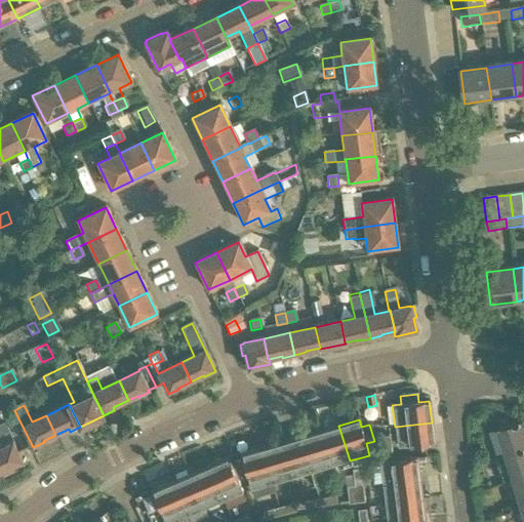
[(504,456),(523,450),(523,422),(517,425),(517,424),(495,431),(504,456)]
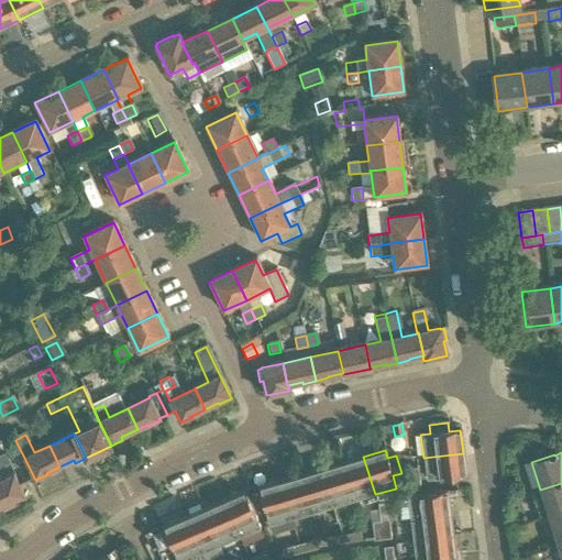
[(466,475),(463,453),(423,458),(427,481),(466,475)]
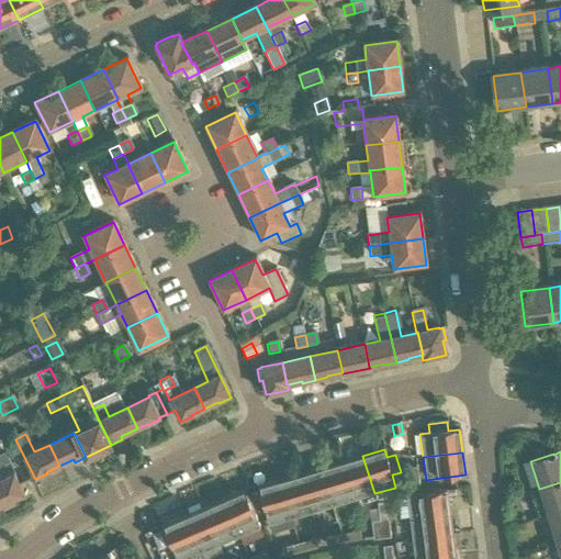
[(341,461),(354,500),(374,493),(362,456),(341,461)]
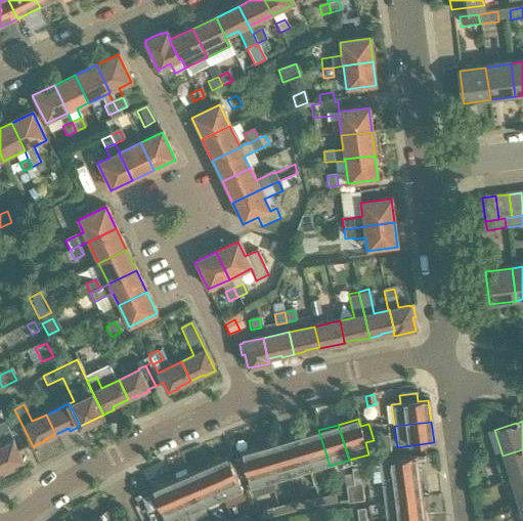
[(330,466),(318,430),(299,436),(309,472),(330,466)]
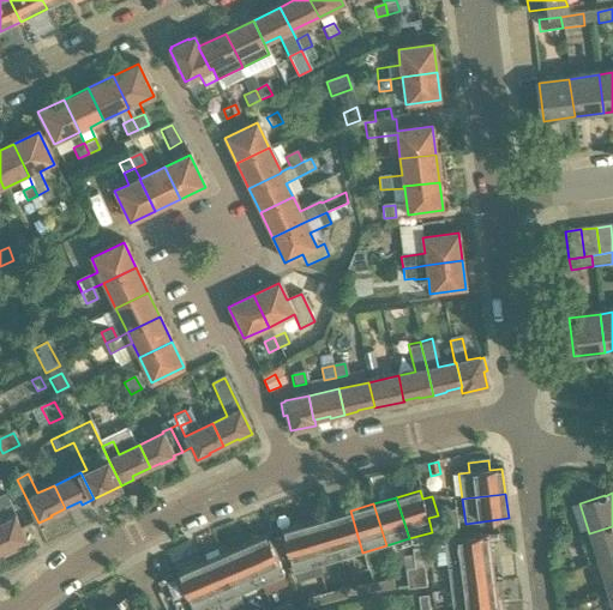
[(455,505),(445,506),(448,526),(457,525),(455,505)]
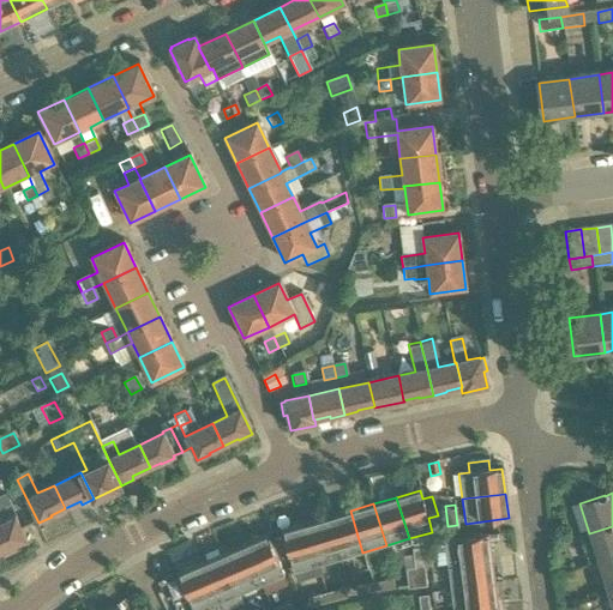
[(328,518),(340,559),(362,553),(350,511),(328,518)]
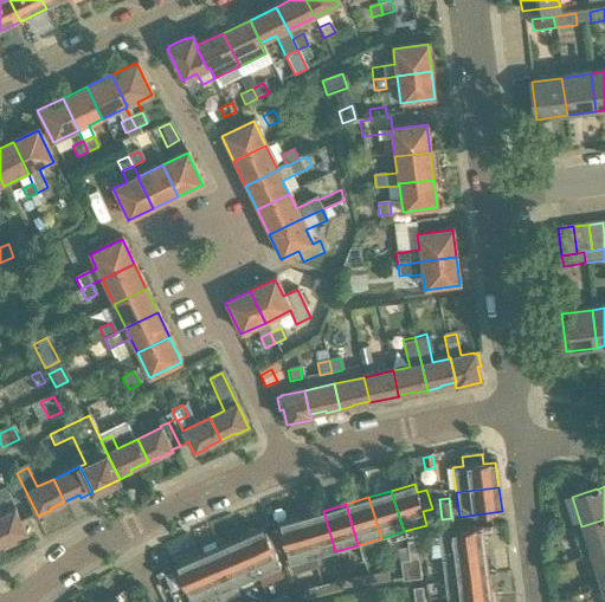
[(0,545),(12,539),(12,542),(26,535),(14,511),(0,517),(0,545)]
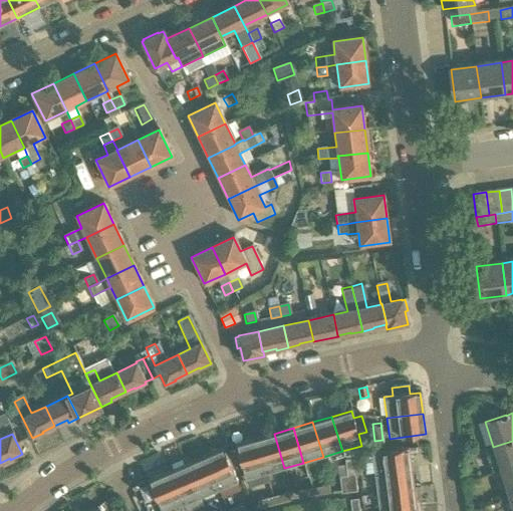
[(255,439),(265,474),(284,468),(274,434),(255,439)]
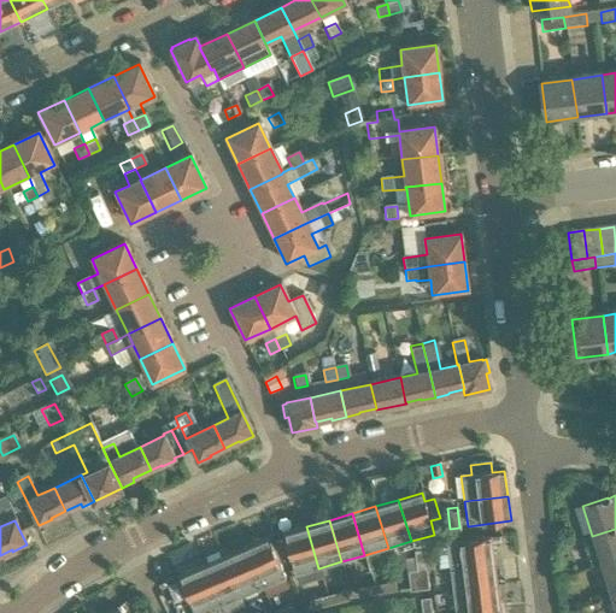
[(282,534),(294,572),(294,576),(318,569),(306,526),(282,534)]
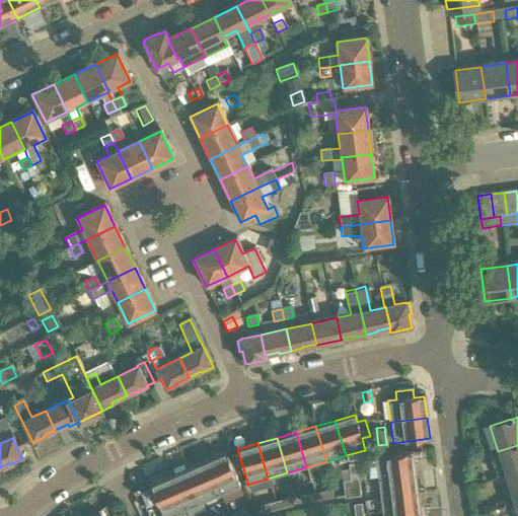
[(517,471),(517,445),(498,451),(506,475),(517,471)]
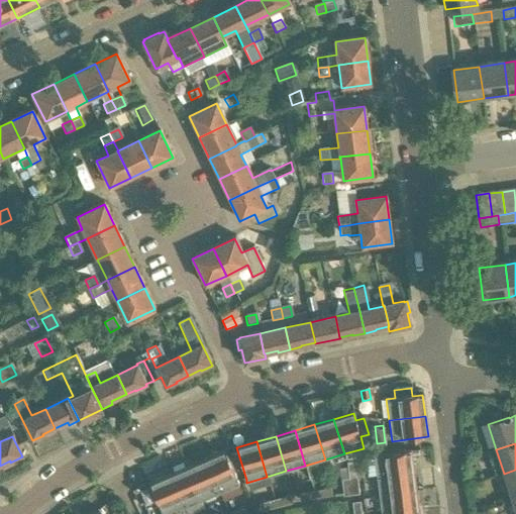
[(376,477),(412,472),(409,451),(374,455),(376,477)]
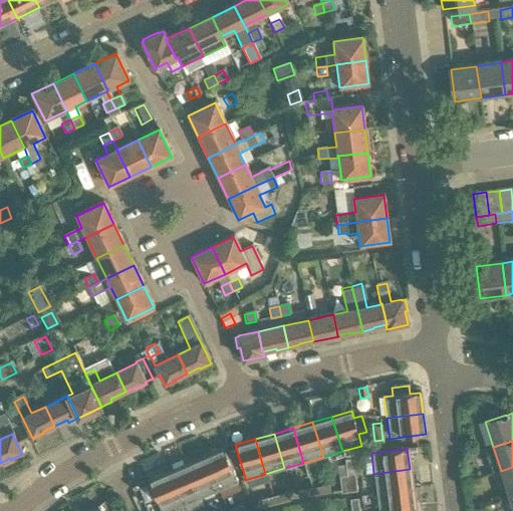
[(204,458),(218,491),(237,483),(223,450),(204,458)]
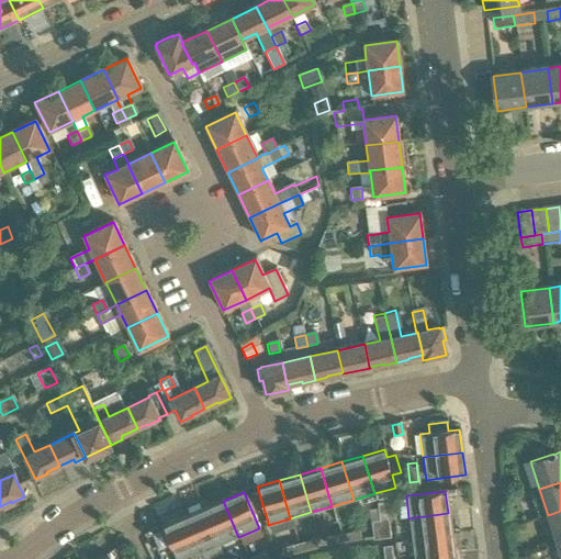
[(203,510),(219,546),(238,537),(223,501),(203,510)]
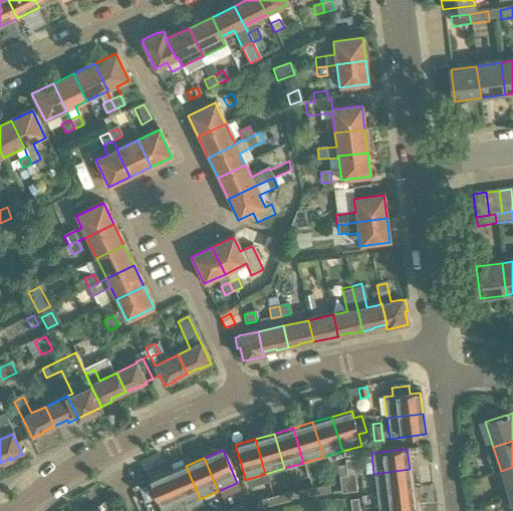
[(344,461),(346,477),(346,478),(354,477),(352,460),(344,461)]
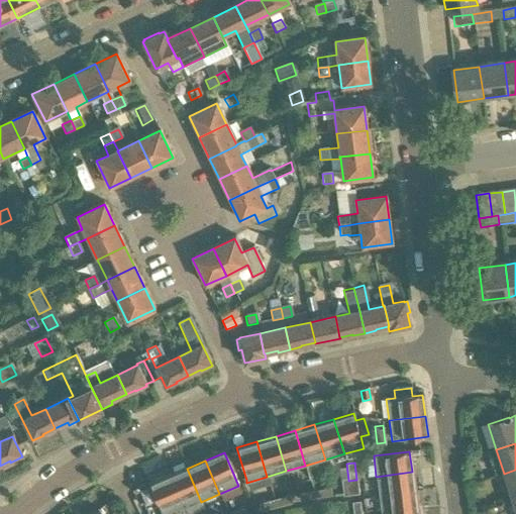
[(187,469),(168,476),(183,510),(201,502),(187,469)]
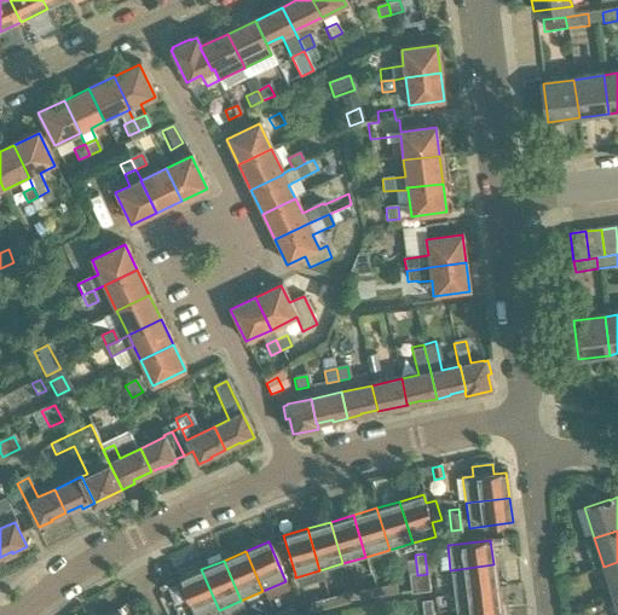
[(617,595),(617,562),(604,567),(613,597),(617,595)]
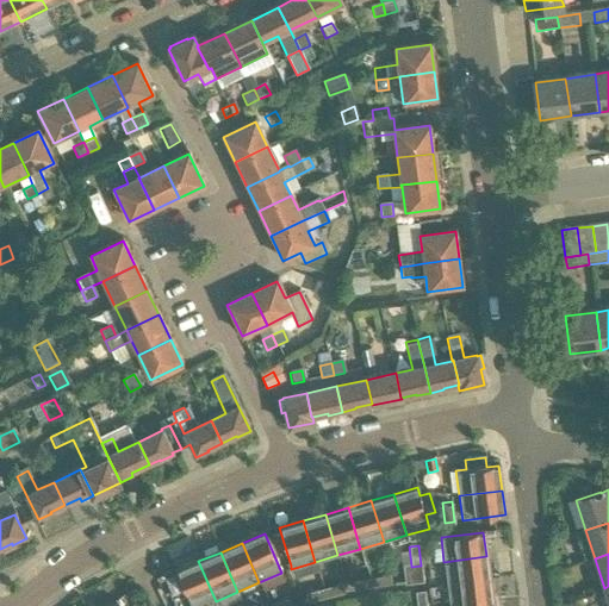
[(490,580),(486,556),(443,562),(447,586),(490,580)]
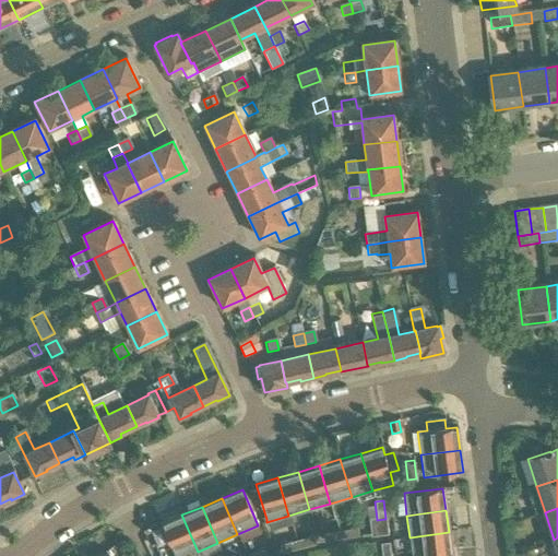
[(199,555),(198,552),(181,515),(161,524),(175,555),(199,555)]
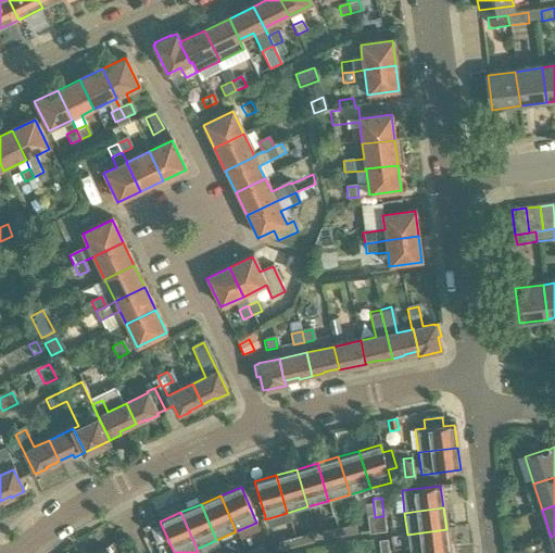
[(378,535),(375,517),(375,516),(367,517),(369,536),(378,535)]
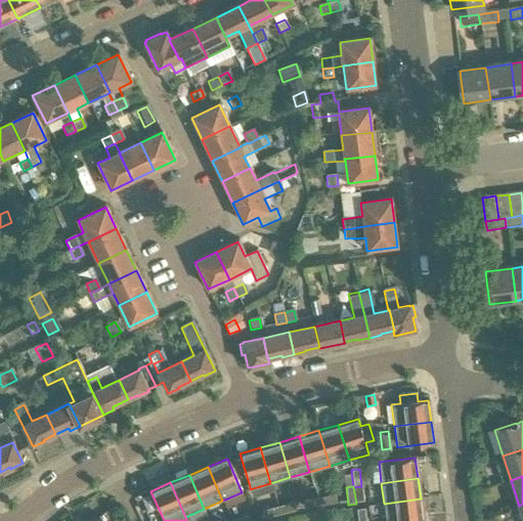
[(361,486),(353,487),(356,504),(363,503),(361,486)]
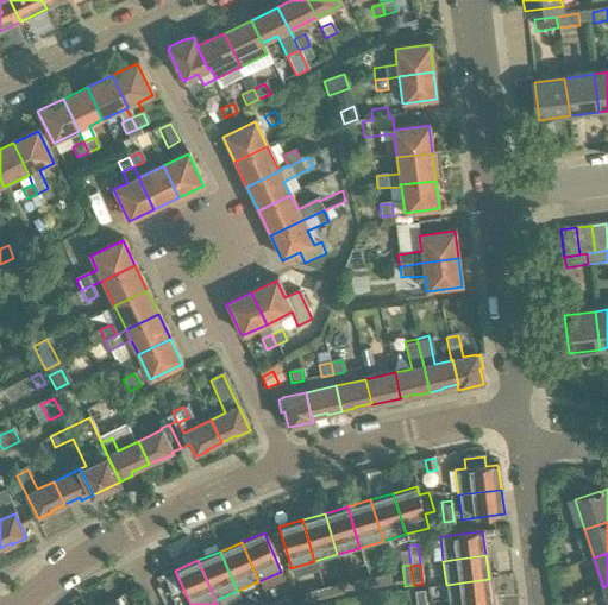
[(373,588),(392,586),(389,575),(370,579),(373,588)]
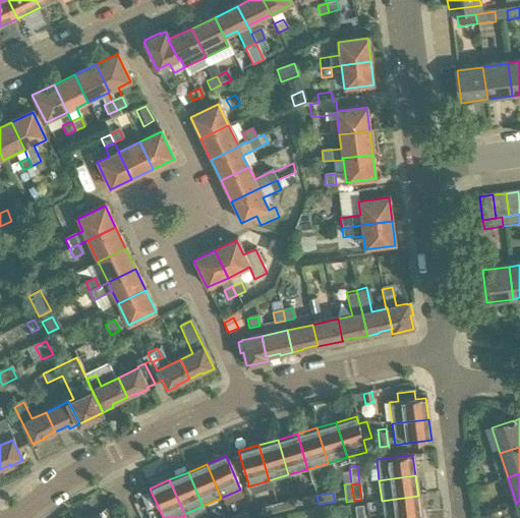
[(319,504),(316,496),(300,499),(302,507),(319,504)]
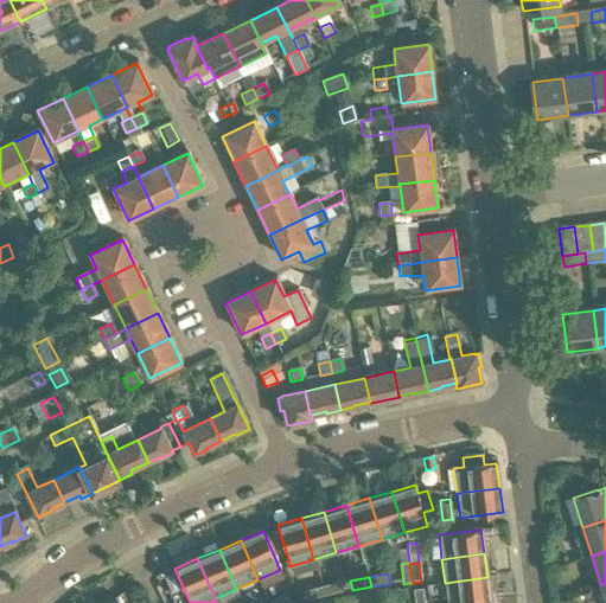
[(490,601),(488,577),(445,583),(447,602),(479,602),(490,601)]
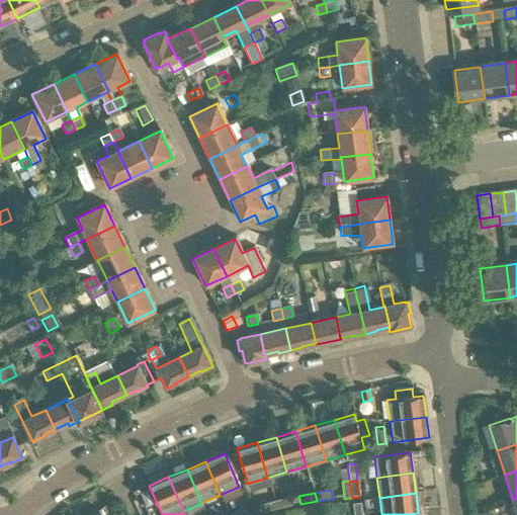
[(290,498),(274,502),(277,510),(292,506),(290,498)]
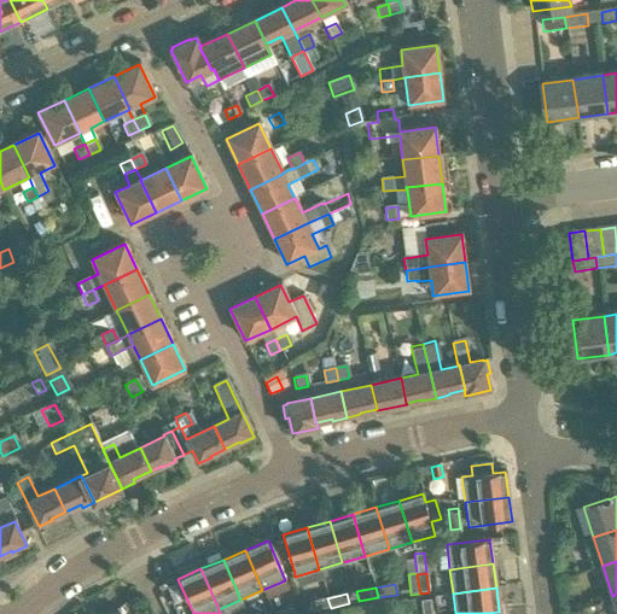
[(312,613),(331,608),(327,598),(309,603),(312,613)]
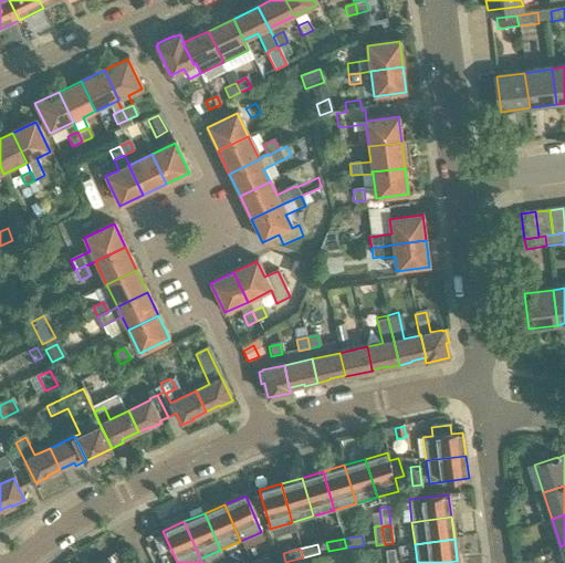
[(385,552),(386,562),(396,562),(394,551),(385,552)]
